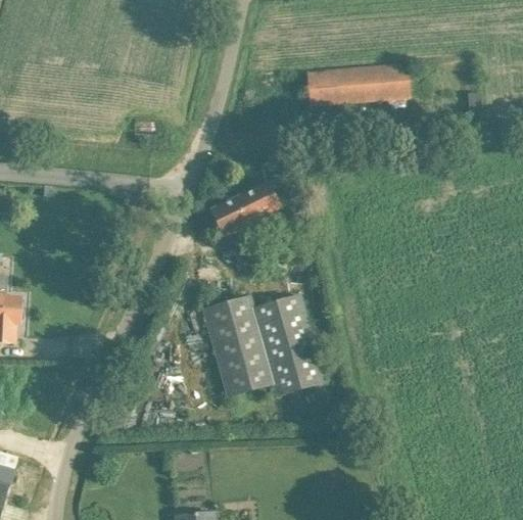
[(328,69),(307,72),(310,104),(330,103),(366,100),(366,108),(413,105),(412,96),(412,95),(410,63),(328,69)]
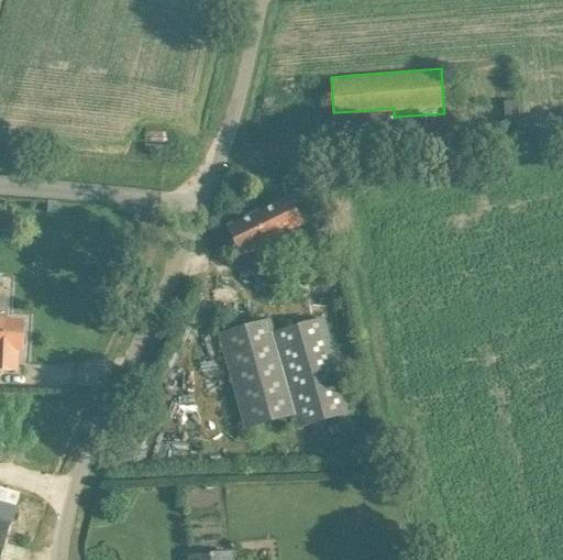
[(241,251),(300,222),(288,196),(229,224),(241,251)]
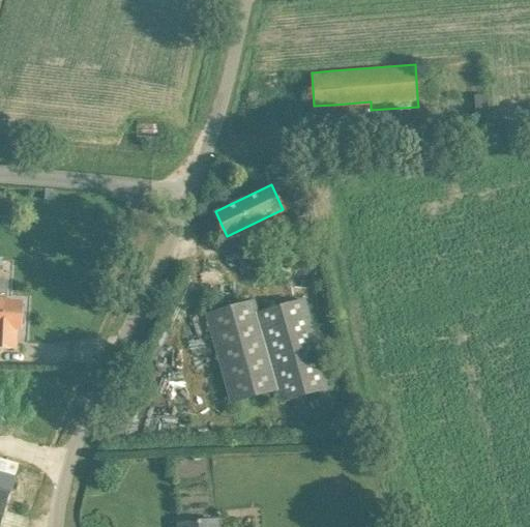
[(0,344),(16,346),(17,327),(21,327),(21,325),(24,322),(25,316),(22,312),(23,299),(6,298),(7,277),(0,276),(0,344)]
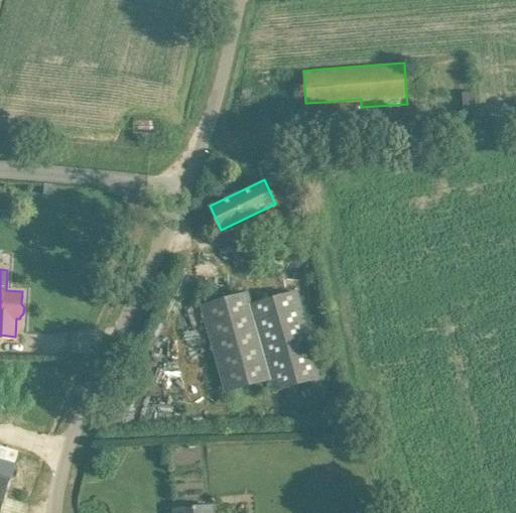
[(226,390),(245,384),(270,377),(273,389),(320,375),(296,289),(251,302),(247,290),(201,303),(226,390)]
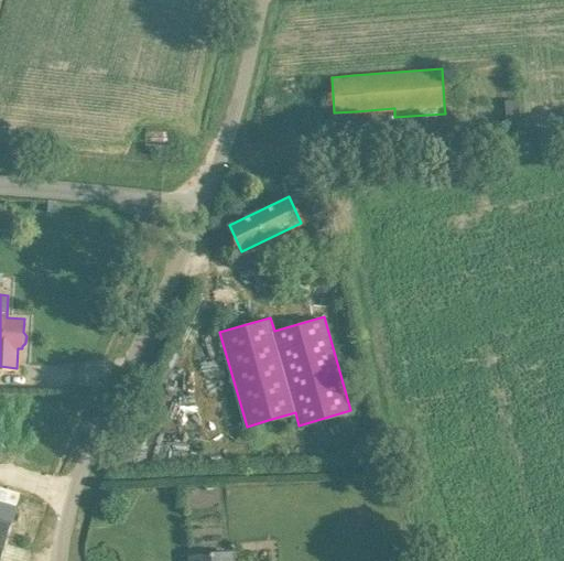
[(0,557),(19,492),(0,485),(0,557)]
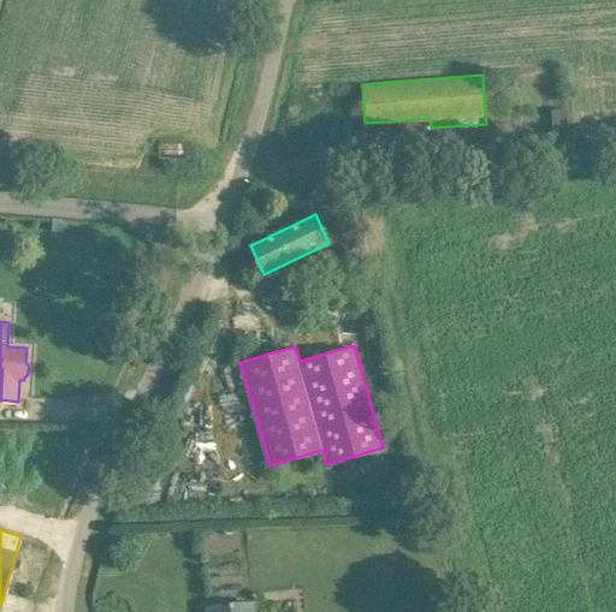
[(207,611),(253,611),(253,601),(231,602),(208,605),(207,611)]
